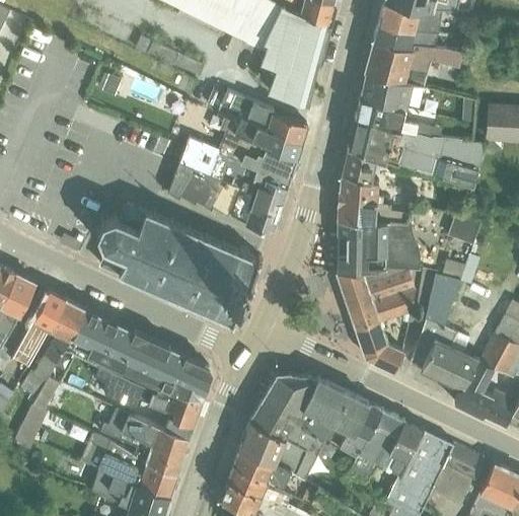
[(328,26),(274,0),(159,0),(179,10),(176,15),(219,37),(221,31),(265,53),(261,63),(313,84),(328,26)]
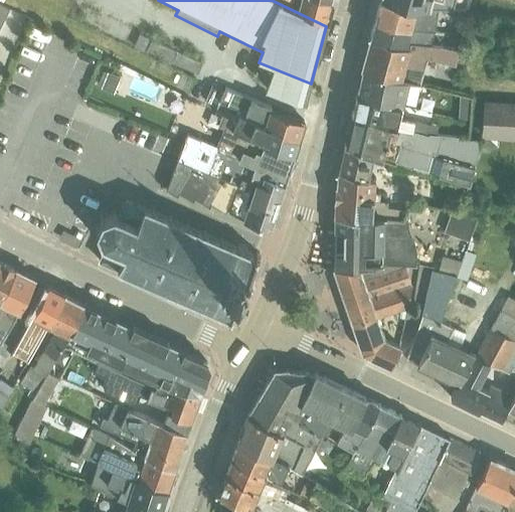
[(272,0),(326,26),(332,4),(322,0),(272,0)]
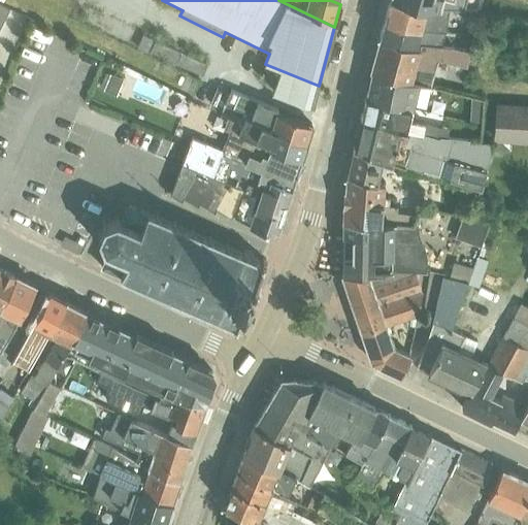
[(416,32),(446,35),(449,18),(450,12),(427,11),(391,2),(385,24),(416,32)]
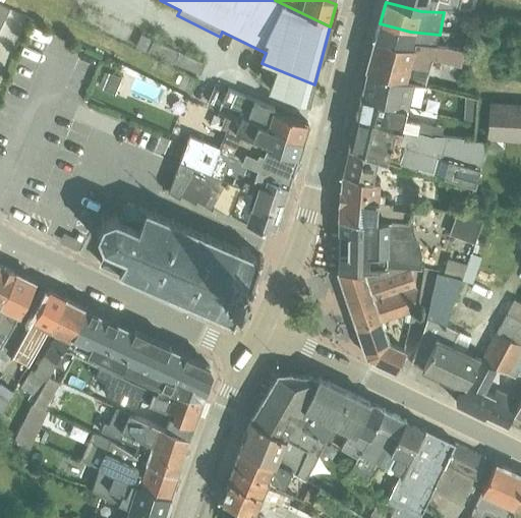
[(0,7),(0,33),(10,12),(0,7)]
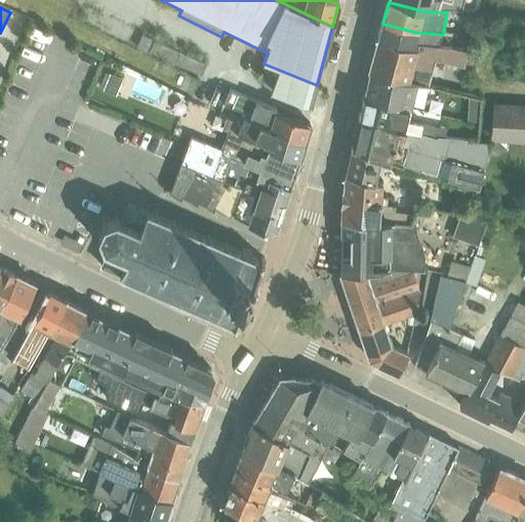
[(418,49),(438,50),(443,35),(413,32),(382,24),(378,39),(418,49)]
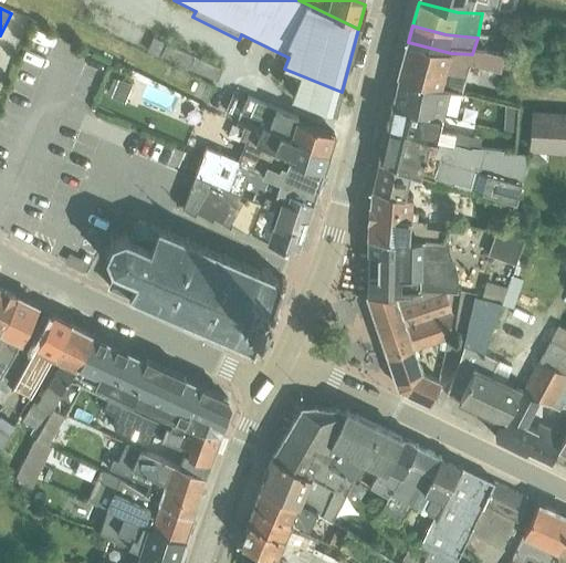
[(154,41),(148,54),(158,60),(165,45),(154,41)]
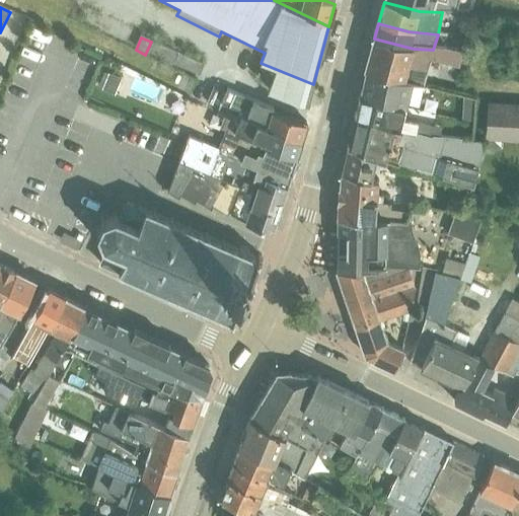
[(412,84),(418,85),(424,86),(431,61),(443,64),(459,68),(461,52),(446,51),(433,50),(414,49),(374,39),(365,72),(404,81),(412,84)]
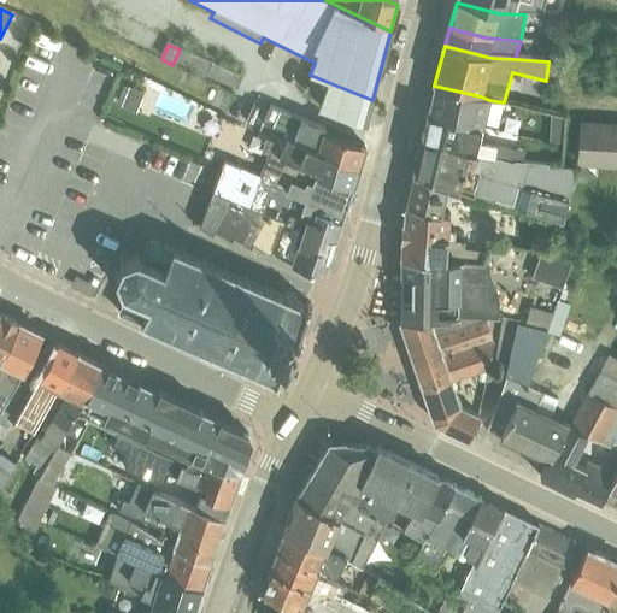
[(182,52),(177,63),(236,92),(239,88),(242,78),(182,52)]
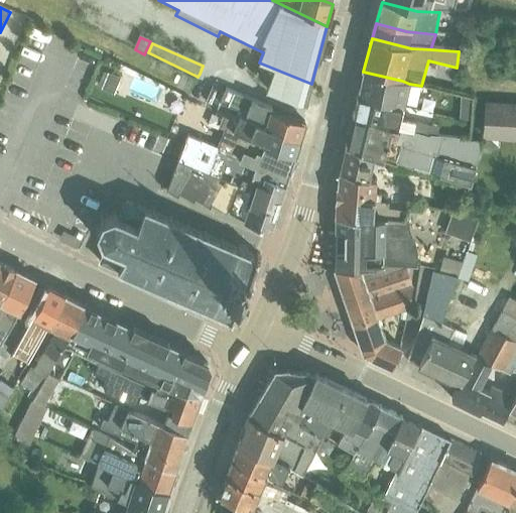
[(515,53),(507,53),(505,78),(515,78),(515,53)]
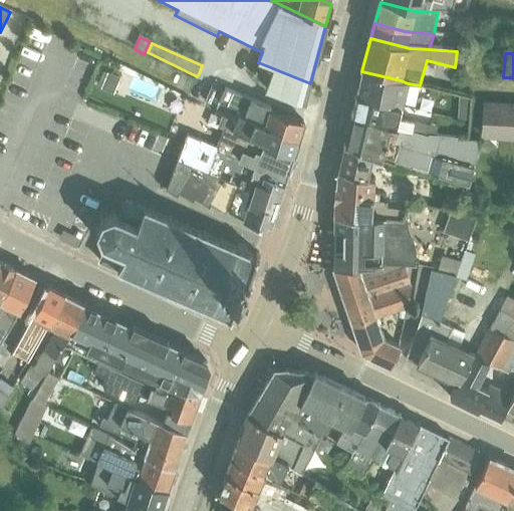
[(310,83),(258,62),(254,73),(268,79),(264,90),(305,105),(310,83)]
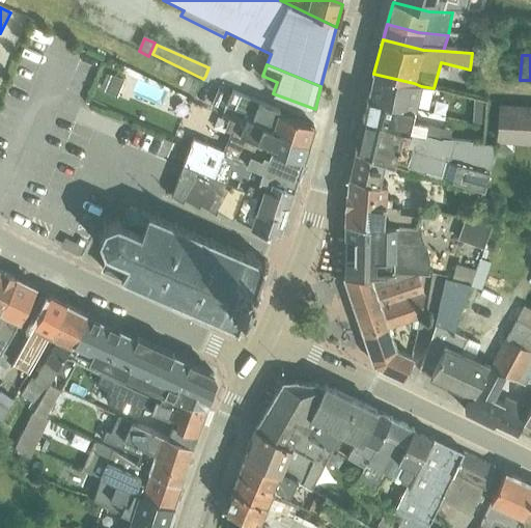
[(363,120),(450,140),(452,132),(419,123),(427,87),(421,86),(414,83),(373,74),(367,101),(363,120)]
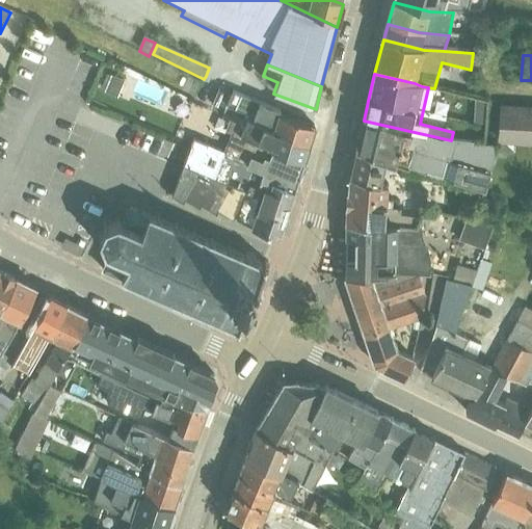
[(109,77),(102,93),(117,100),(124,83),(109,77)]
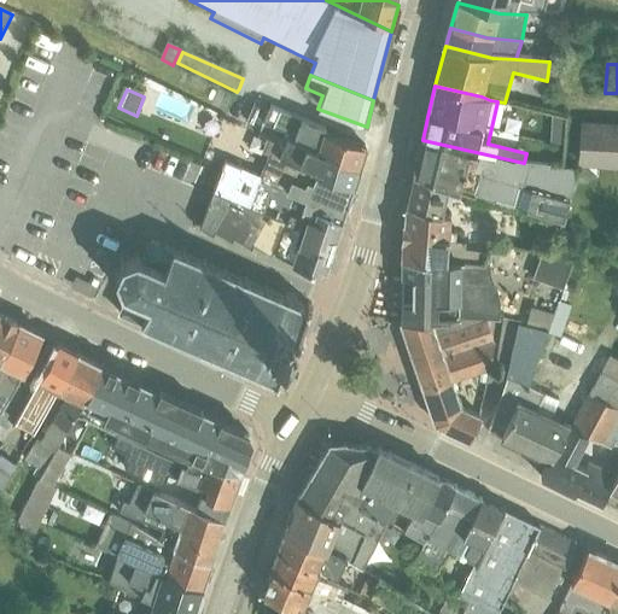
[(338,162),(360,170),(366,148),(272,109),(264,124),(284,134),(283,139),(318,153),(319,148),(338,155),(338,162)]
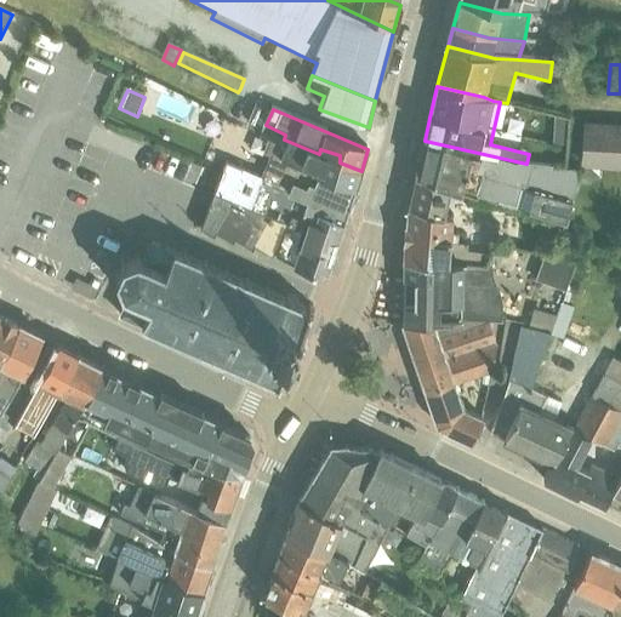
[(580,175),(580,181),(599,182),(599,171),(620,172),(620,125),(584,123),(580,175)]
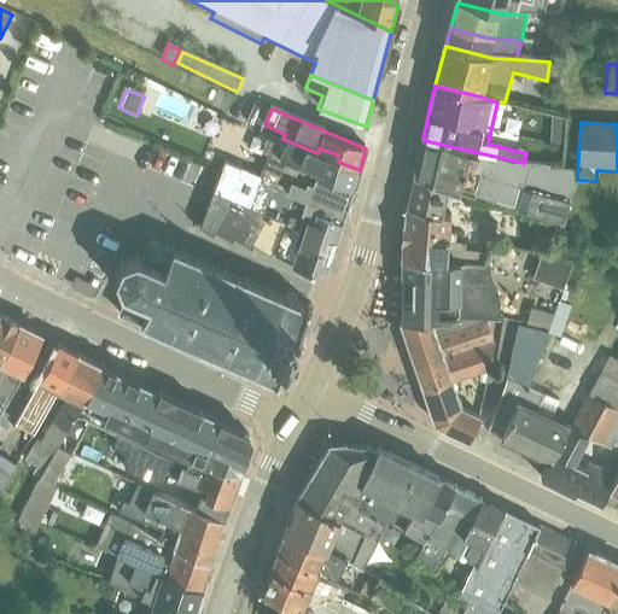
[(270,156),(354,189),(360,170),(338,162),(338,155),(319,148),(318,153),(283,139),(281,145),(268,140),(262,153),(270,156)]
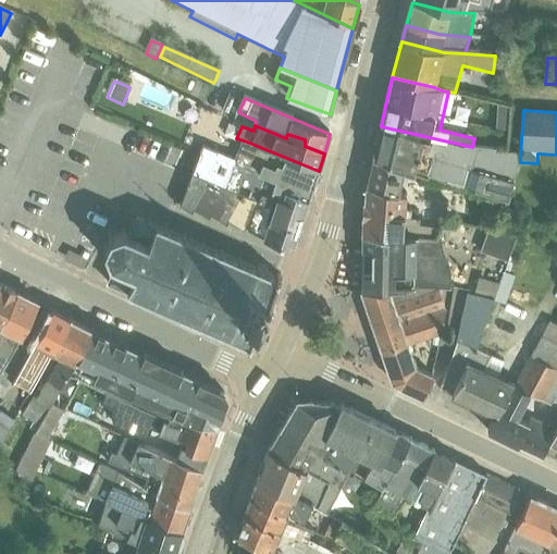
[(373,160),(408,172),(438,182),(440,176),(508,204),(517,156),(505,154),(482,150),(472,147),(381,126),(373,160)]
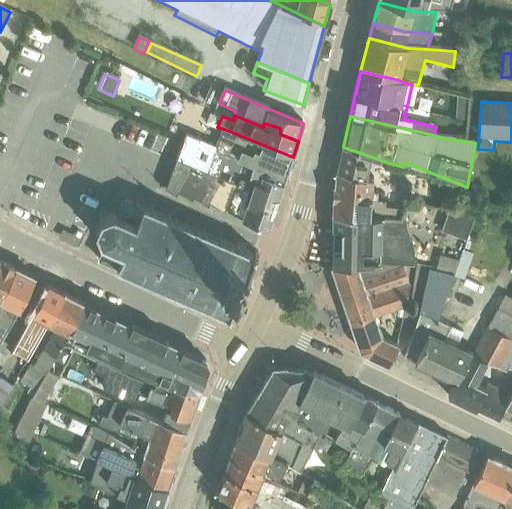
[(237,160),(253,166),(286,178),(290,166),(293,157),(224,129),(218,146),(187,135),(184,142),(185,142),(237,160)]
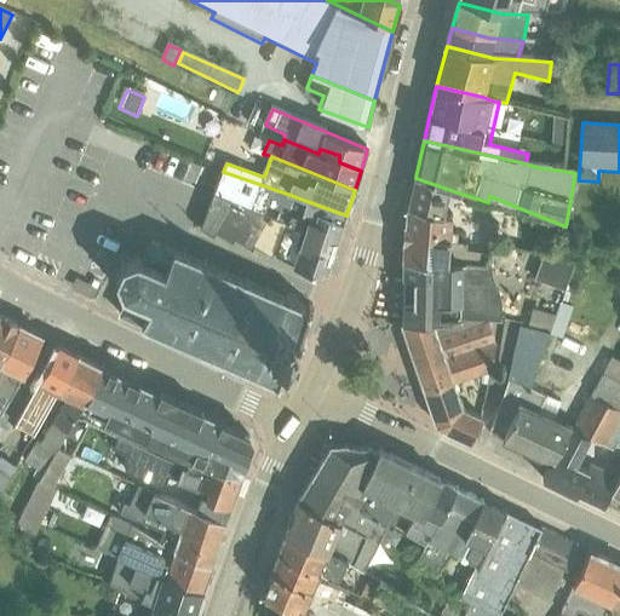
[(300,219),(303,213),(306,201),(287,194),(224,172),(214,196),(288,224),(292,216),(300,219)]
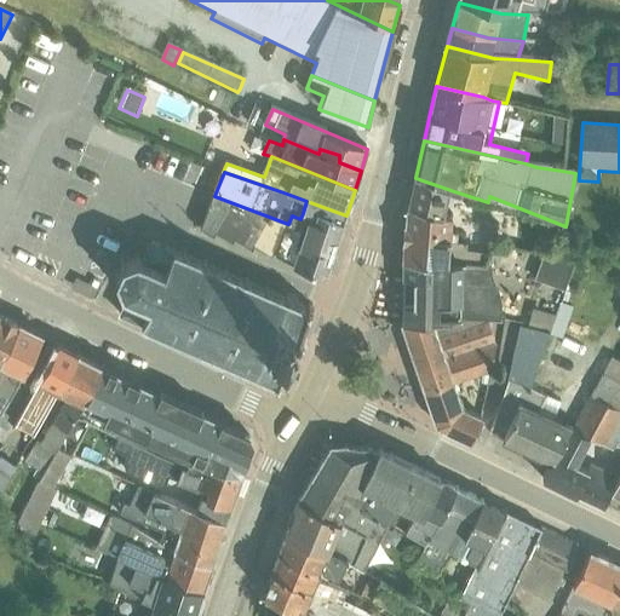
[(408,209),(443,214),(447,203),(452,207),(454,191),(415,178),(408,209)]
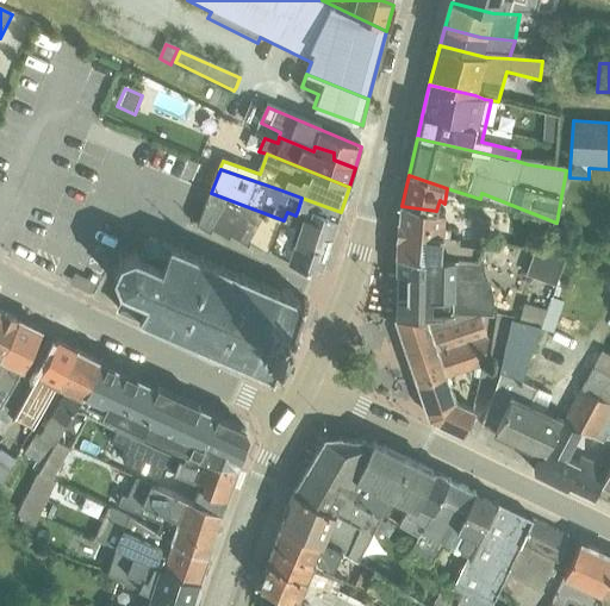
[(284,220),(211,193),(201,216),(197,227),(211,236),(213,232),(230,242),(232,238),(249,248),(251,244),(268,254),(269,250),(290,261),(288,262),(321,273),(338,220),(312,210),(310,214),(298,210),(296,216),(287,212),(284,220)]
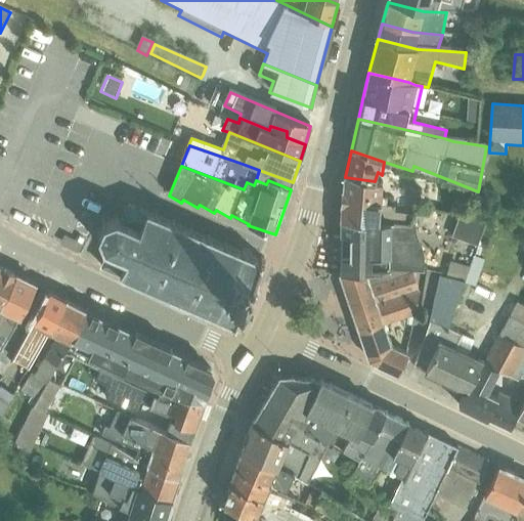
[(268,180),(291,189),(293,182),(259,170),(256,180),(266,184),(268,180)]
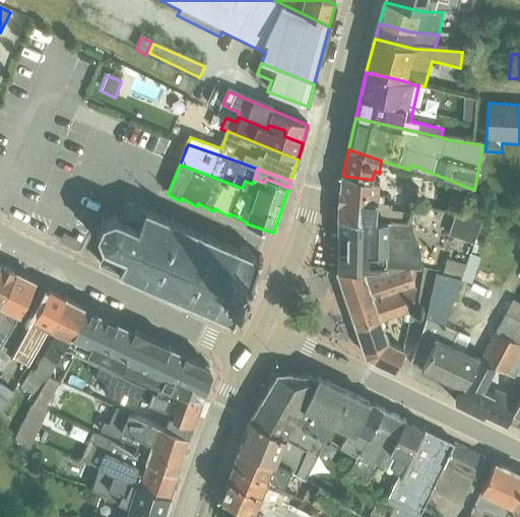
[(338,221),(409,224),(409,213),(392,210),(391,205),(378,202),(380,182),(372,180),(342,176),(338,221)]
